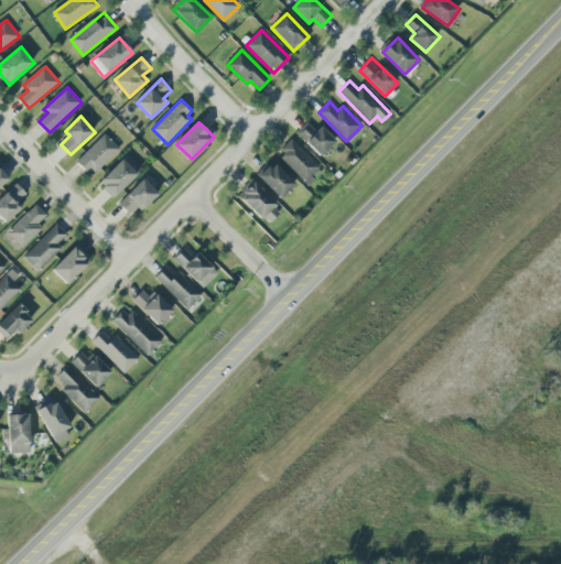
[(322,156),(336,141),(321,126),(316,131),(308,122),(298,133),(322,156)]
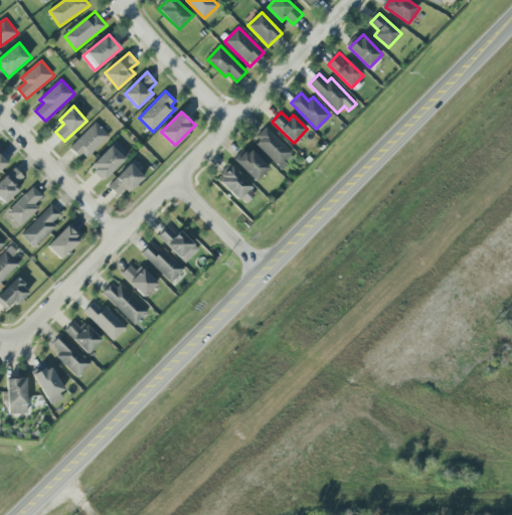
[(110,135),(97,122),(70,148),(83,161),(110,135)]
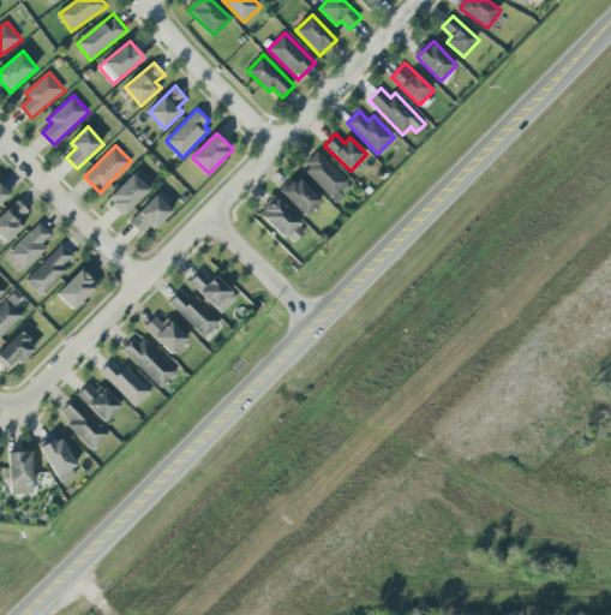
[(337,201),(343,195),(341,192),(351,181),(318,151),(303,168),(337,201)]
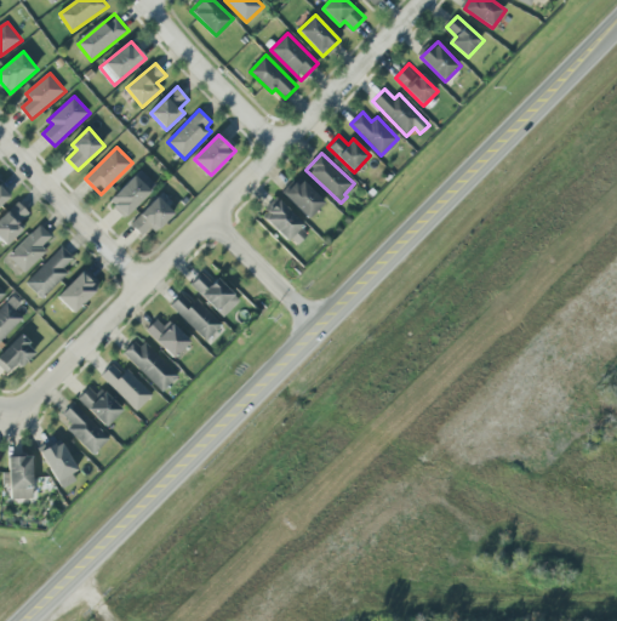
[(158,186),(141,170),(109,201),(126,217),(158,186)]
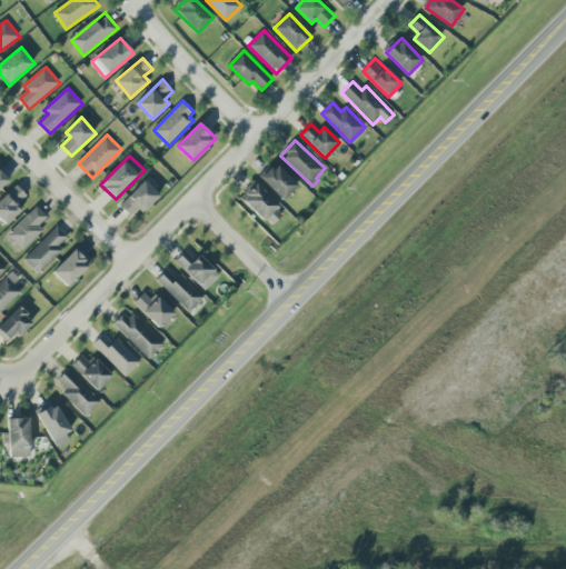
[(284,200),(298,186),(277,162),(261,177),(284,200)]
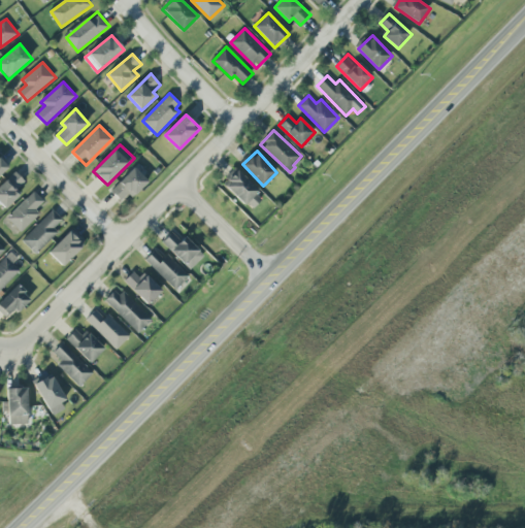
[(0,175),(8,168),(0,159),(0,175)]
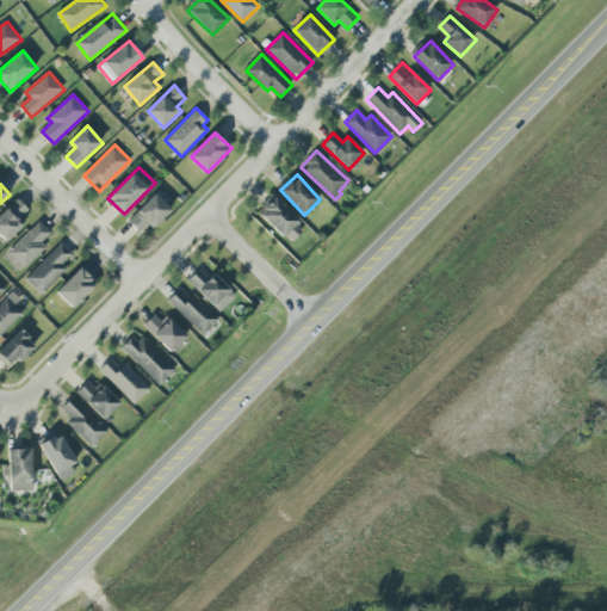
[(155,228),(172,210),(155,193),(129,221),(141,232),(149,223),(155,228)]
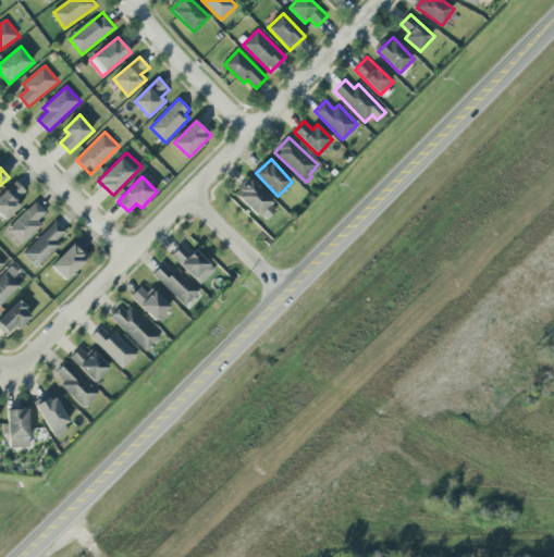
[(27,192),(17,181),(0,197),(0,223),(23,202),(20,198),(27,192)]
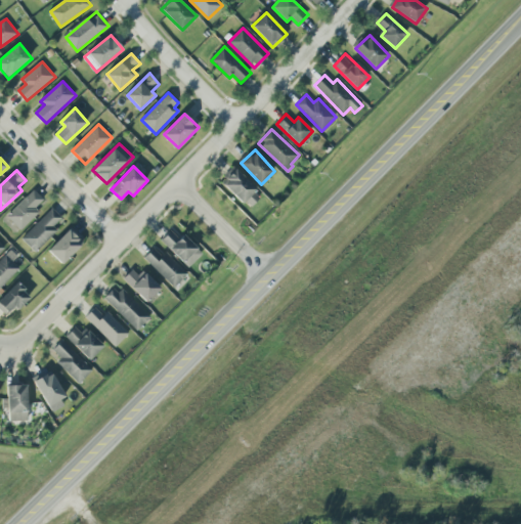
[(234,170),(222,183),(251,209),(263,195),(234,170)]
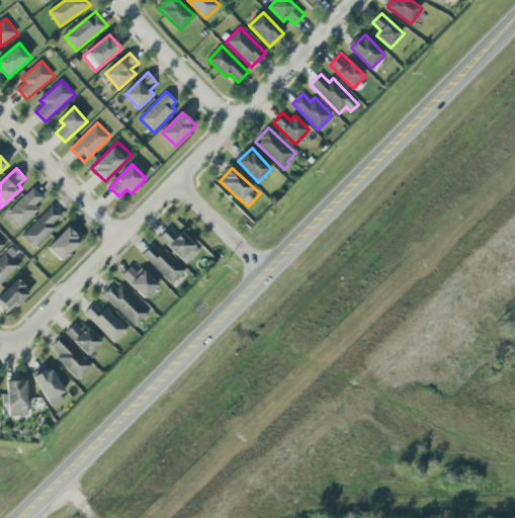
[(7,214),(21,228),(40,208),(36,205),(45,196),(33,187),(7,214)]
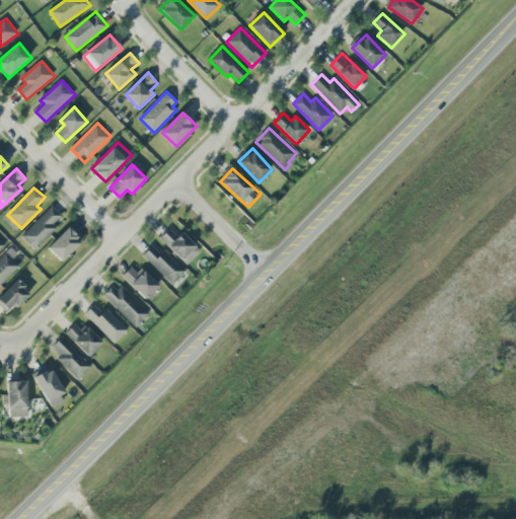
[(23,236),(37,249),(58,227),(54,224),(63,215),(53,206),(23,236)]
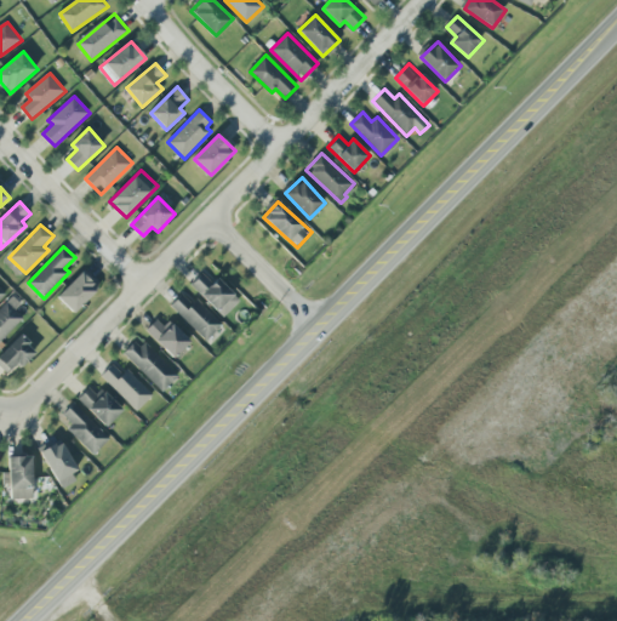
[(83,271),(58,297),(75,313),(101,286),(83,271)]
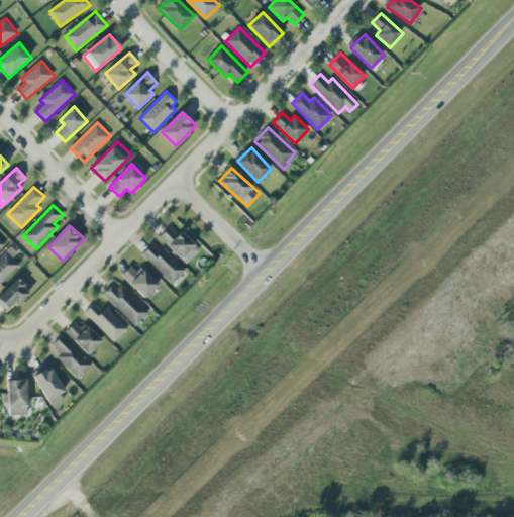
[(182,231),(178,235),(170,227),(160,237),(187,265),(201,250),(182,231)]
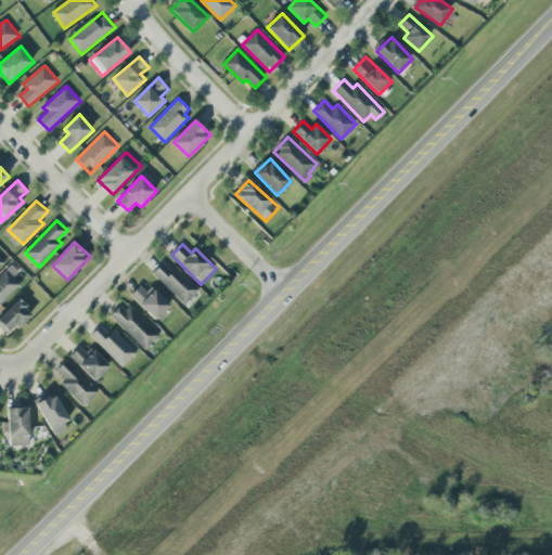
[(176,266),(171,271),(164,262),(153,273),(184,305),(200,291),(176,266)]
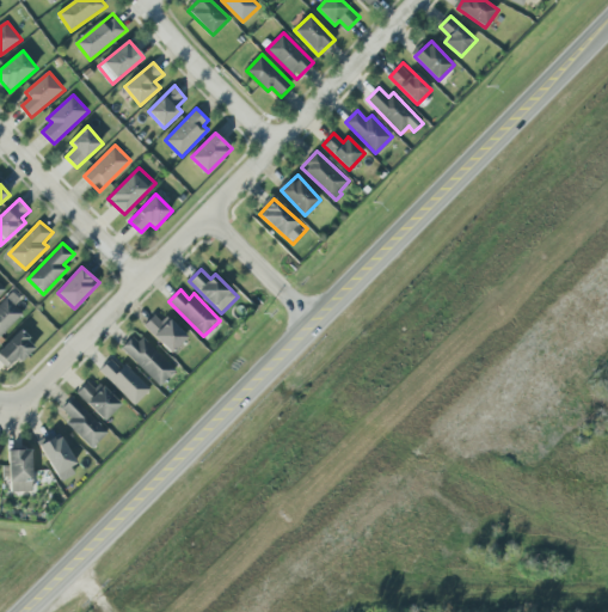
[(0,305),(0,337),(24,313),(17,306),(22,300),(13,292),(0,305)]
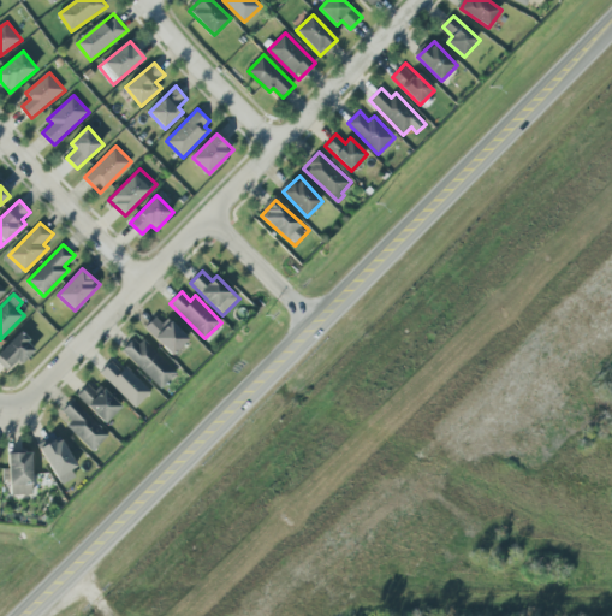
[(173,355),(189,338),(170,319),(164,324),(156,317),(146,327),(173,355)]
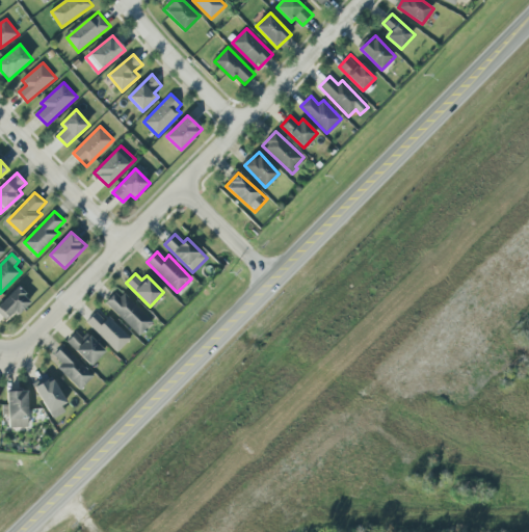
[(0,304),(0,313),(6,319),(14,312),(18,316),(32,301),(19,287),(0,304)]
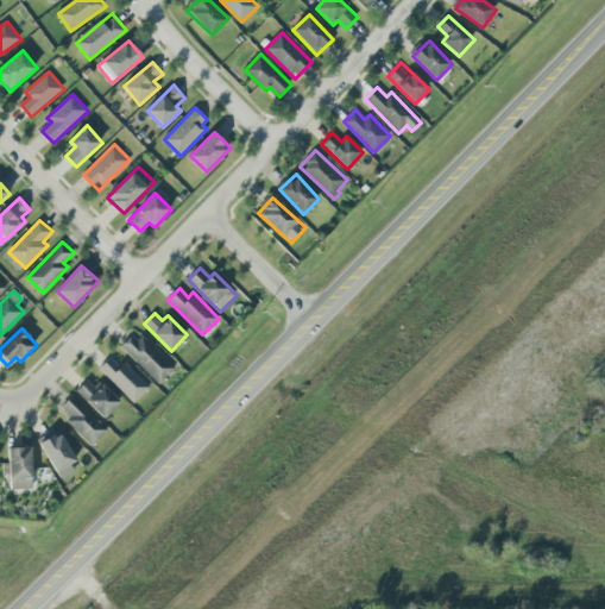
[(176,369),(136,331),(121,346),(161,384),(176,369)]
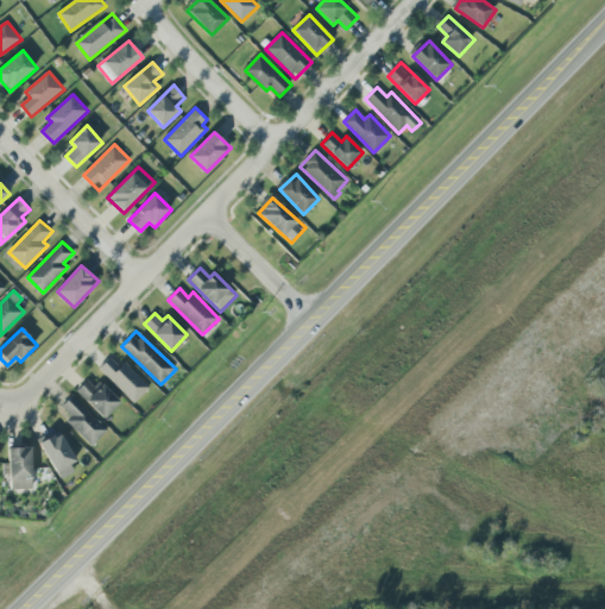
[(100,368),(134,403),(151,388),(126,362),(121,366),(112,357),(100,368)]
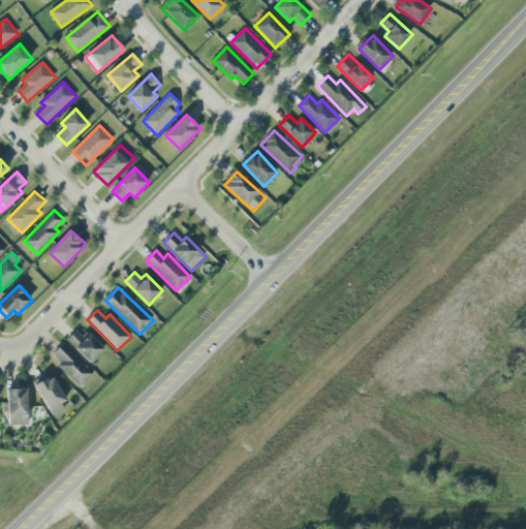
[(90,333),(85,338),(78,330),(67,339),(90,364),(105,349),(90,333)]
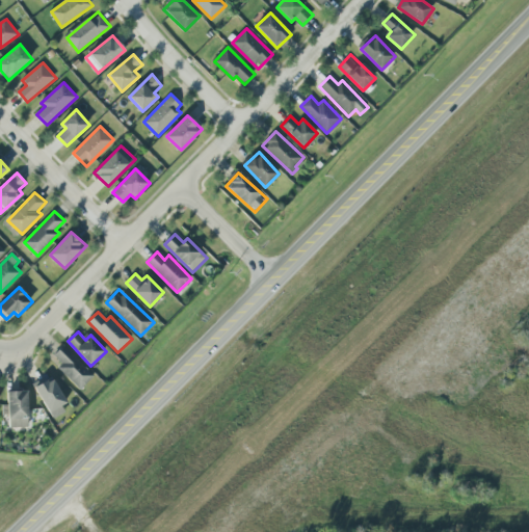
[(53,355),(63,365),(60,368),(80,390),(95,376),(64,344),(53,355)]
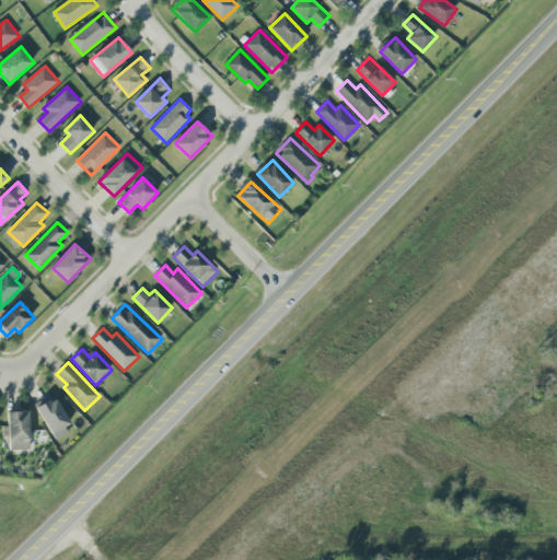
[(71,423),(56,396),(50,399),(49,396),(35,404),(56,441),(70,433),(66,427),(71,423)]
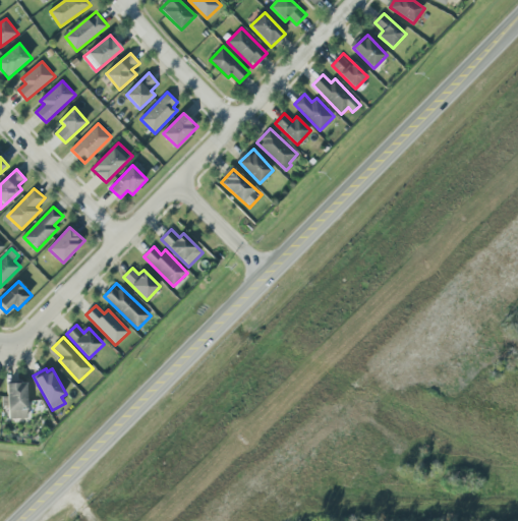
[(29,418),(27,383),(8,383),(8,397),(4,397),(4,406),(9,406),(9,418),(29,418)]
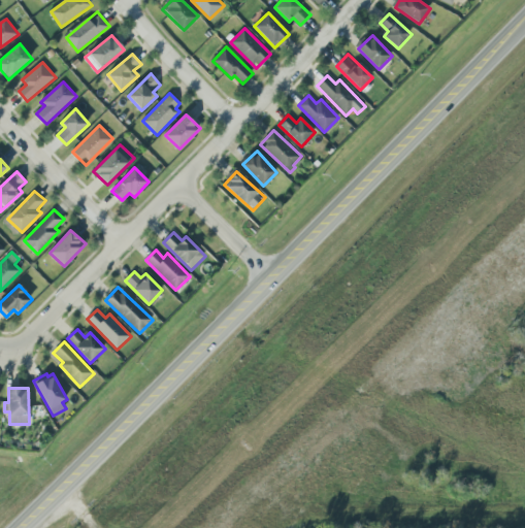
All buildings are outlined.
